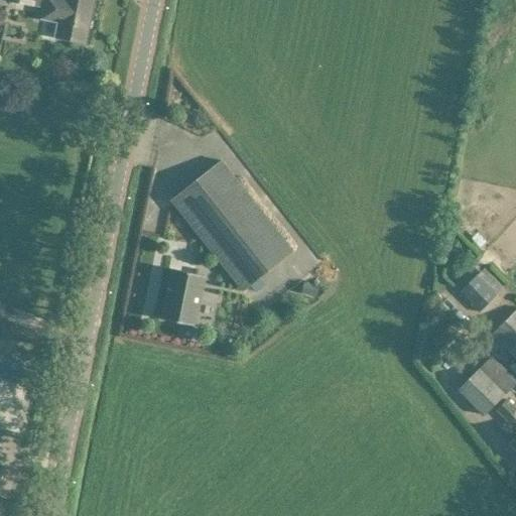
[(43,0),(40,19),(58,23),(56,37),(86,43),(94,0),(43,0)]
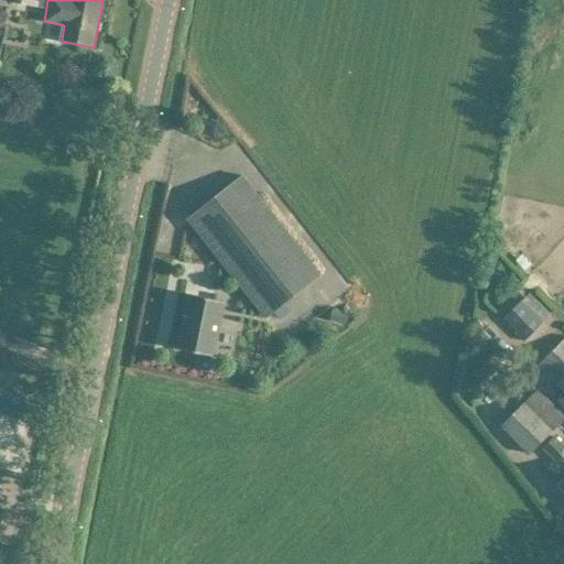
[(187,219),(266,318),(321,274),(242,175),(187,219)]
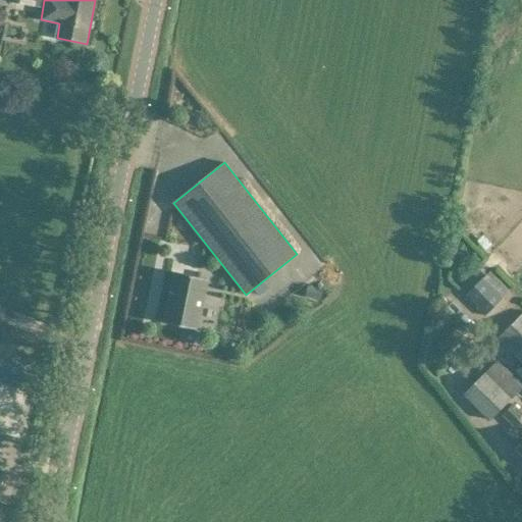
[(485,316),(503,299),(511,291),(490,270),(482,278),(465,296),(485,316)]
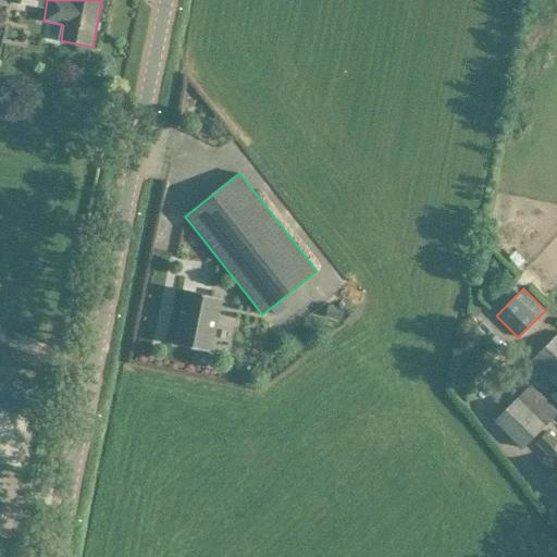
[(187,291),(174,343),(211,351),(224,299),(187,291)]
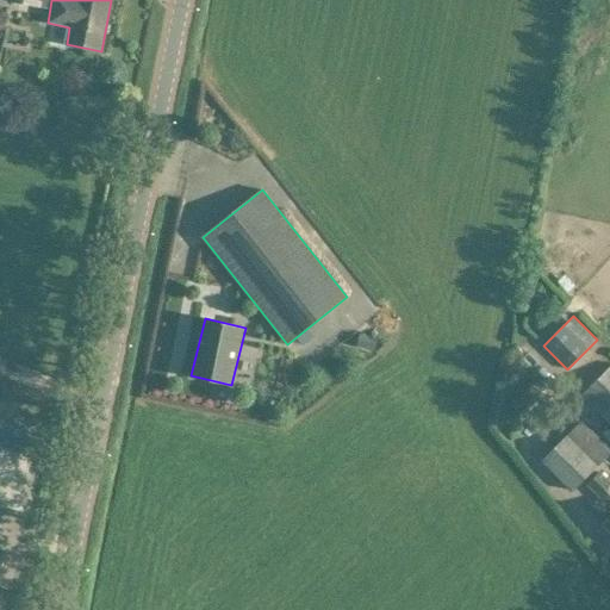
[(359,334),(356,344),(373,348),(377,338),(359,334)]
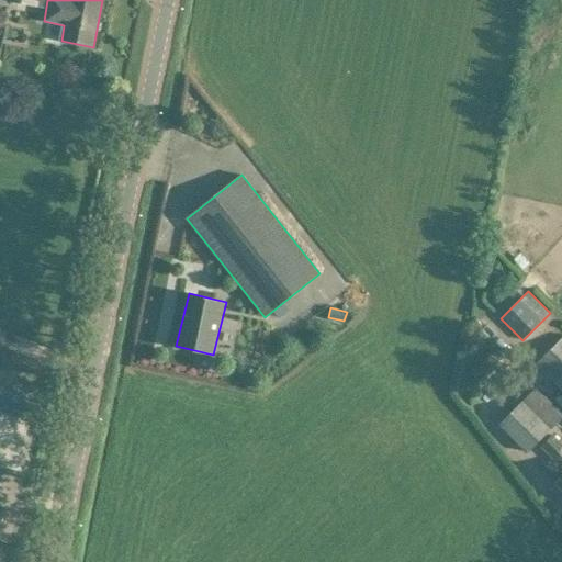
[(478,321),(472,324),(479,332),(483,327),(478,321)]
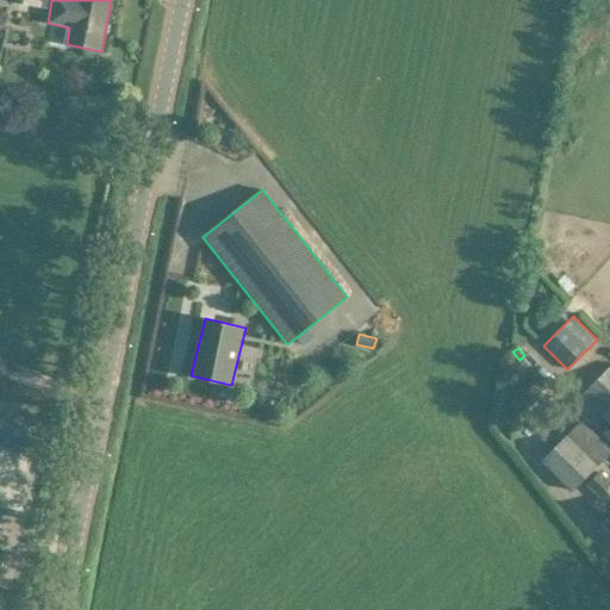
[(609,367),(582,396),(609,424),(609,367)]
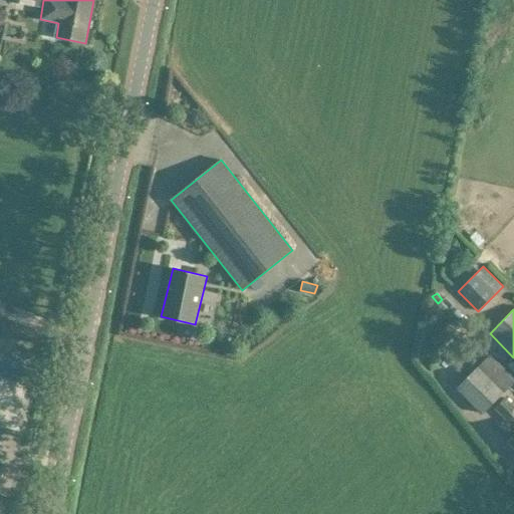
[(457,388),(482,414),(513,381),(513,379),(490,355),(457,388)]
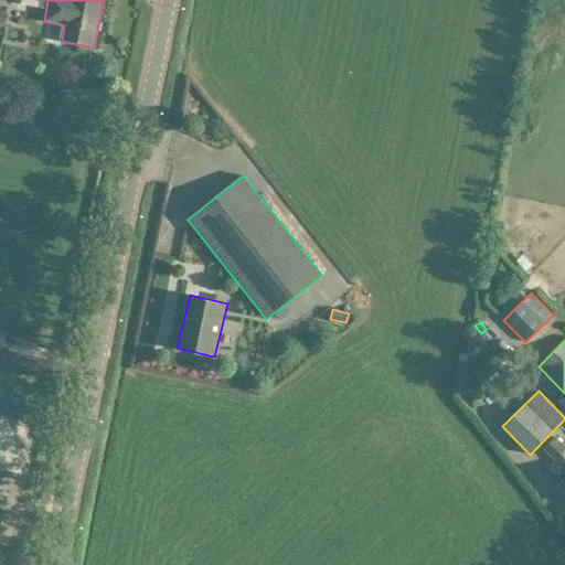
[(564,447),(555,437),(544,448),(564,469),(564,477),(557,486),(564,492),(564,447)]
